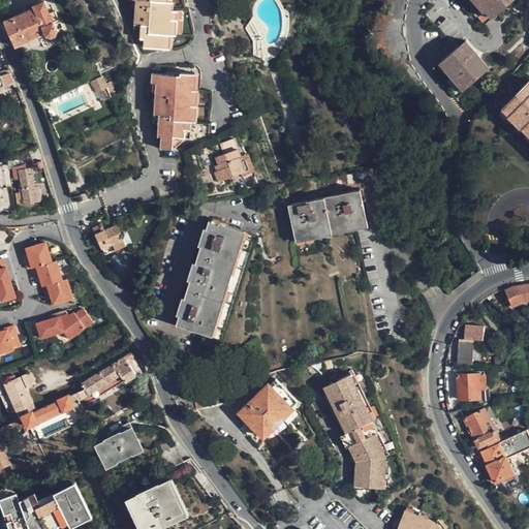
[(166,34),(170,35),(173,10),(168,10),(167,1),(165,1),(165,0),(136,0),(135,25),(142,26),(141,38),(145,38),(145,47),(165,49),(166,34)]
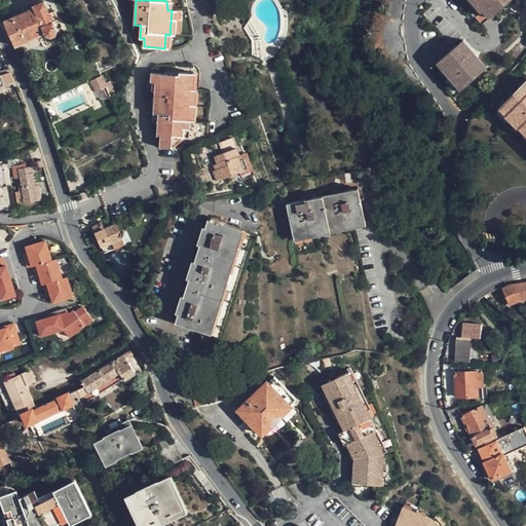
[(461,0),(483,26),(512,0),(461,0)]
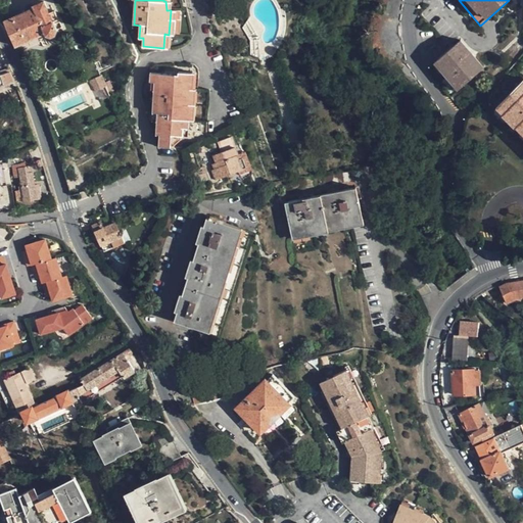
[(4,21),(15,47),(43,34),(52,37),(56,35),(58,31),(53,21),(58,19),(54,11),(49,12),(44,1),(33,6),(34,8),(4,21)]
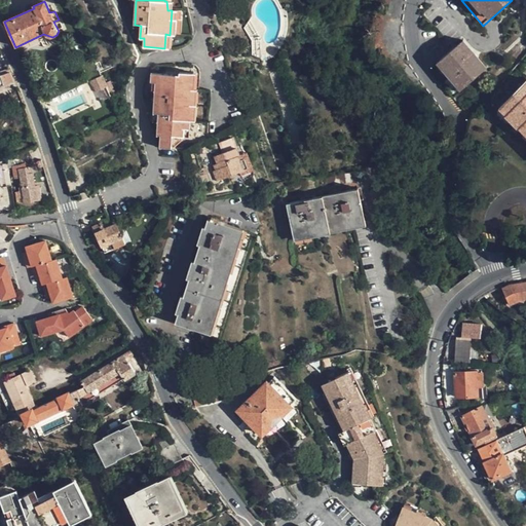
[(441,61),(464,88),(487,69),(463,41),(441,61)]
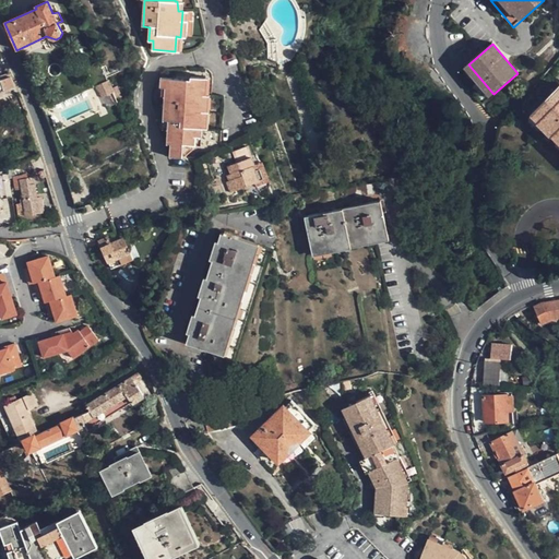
[(489,97),(494,94),(468,64),(464,68),(489,97)]
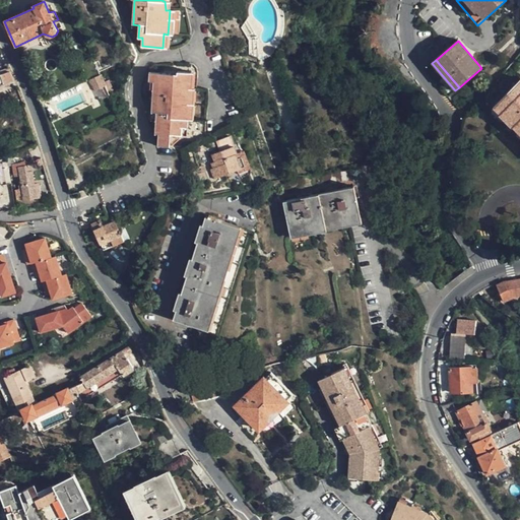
[(0,84),(14,80),(9,69),(0,72),(0,84)]
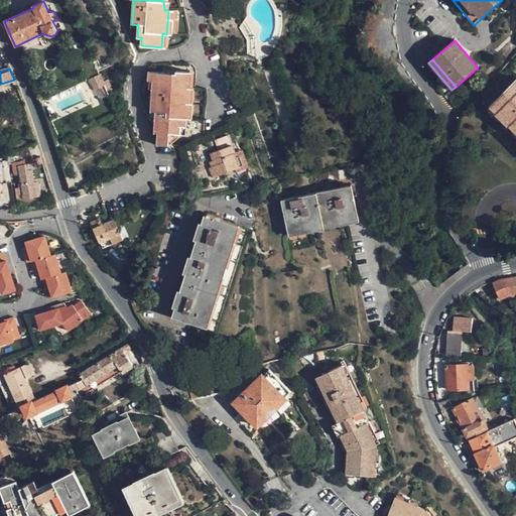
[(185,88),(186,73),(176,72),(176,75),(148,73),(148,81),(153,82),(151,112),(156,112),(155,133),(158,132),(158,144),(169,144),(170,144),(170,132),(181,133),(181,128),(186,128),(187,118),(192,118),(195,89),(190,88),(185,88)]
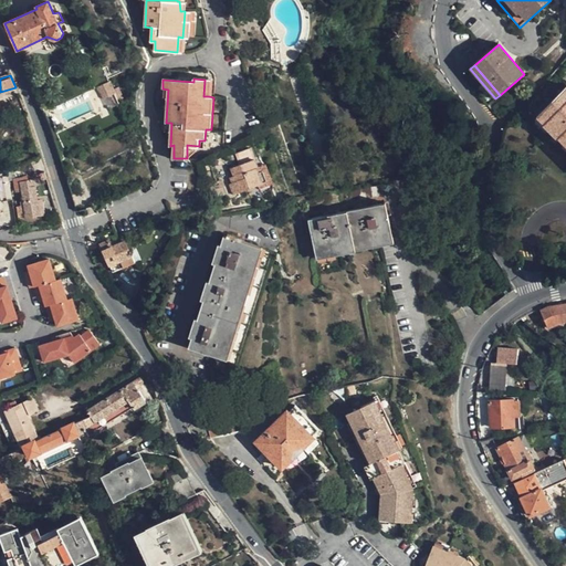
[(102,100),(115,93),(109,81),(96,87),(102,100)]
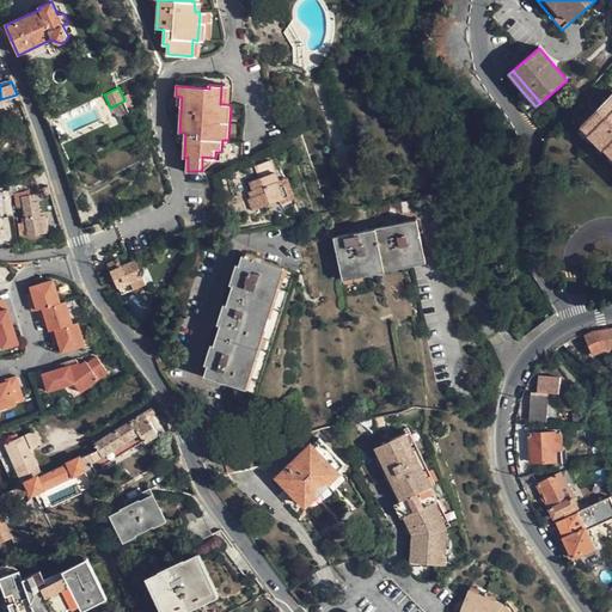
[(611,95),(586,122),(593,130),(592,130),(606,145),(607,145),(611,148),(611,95)]
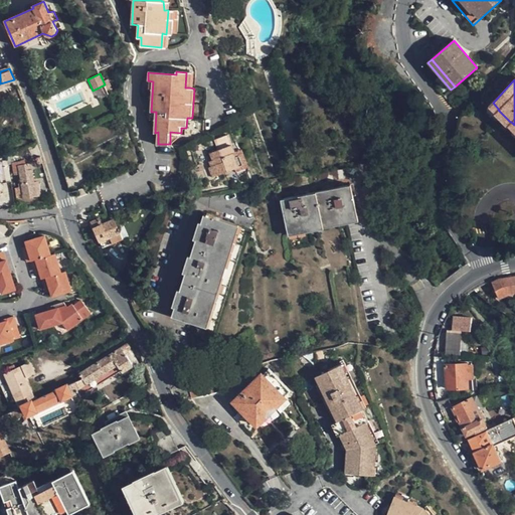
[(206,90),(194,89),(192,118),(204,119),(206,90)]
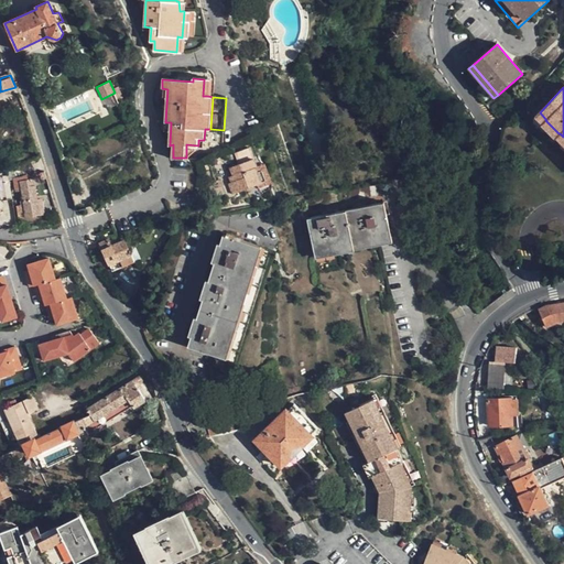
[(535,116),(542,122),(545,120),(546,120),(540,112),(535,116)]
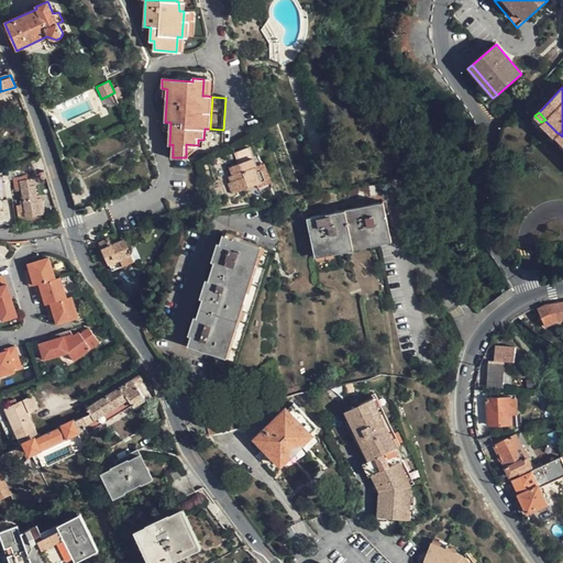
[(554,138),(555,136),(558,133),(544,120),(541,122),(540,124),(554,138)]
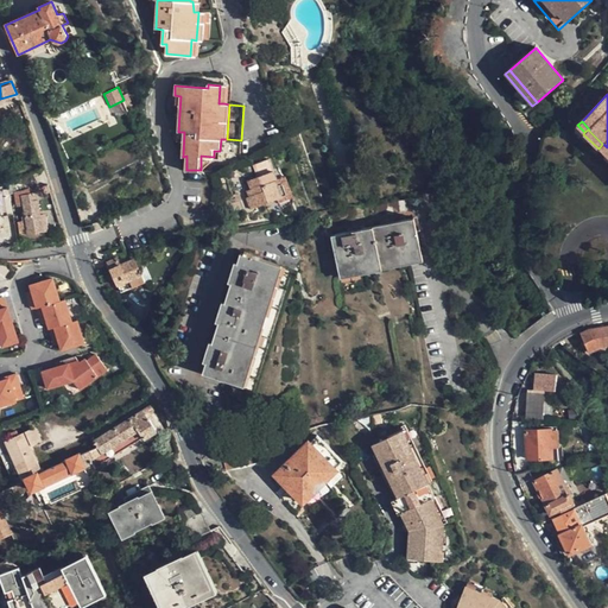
[(201,170),(213,157),(214,157),(201,156),(201,170)]
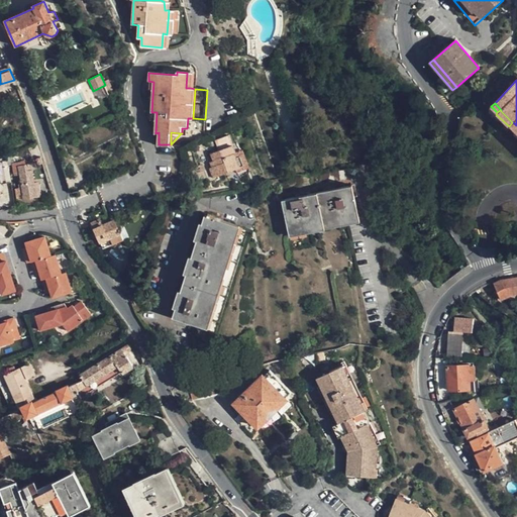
[(236,170),(243,166),(238,152),(235,154),(230,141),(220,145),(221,150),(212,154),(217,167),(222,164),(226,174),(236,170)]
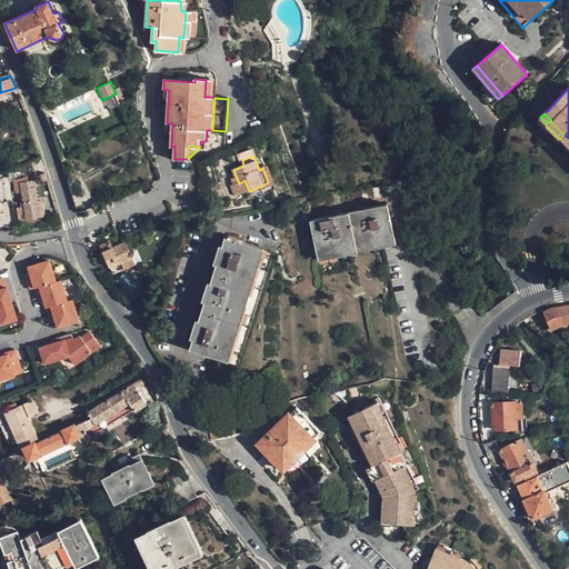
[(276,185),(268,166),(262,168),(268,182),(270,187),(276,185)]
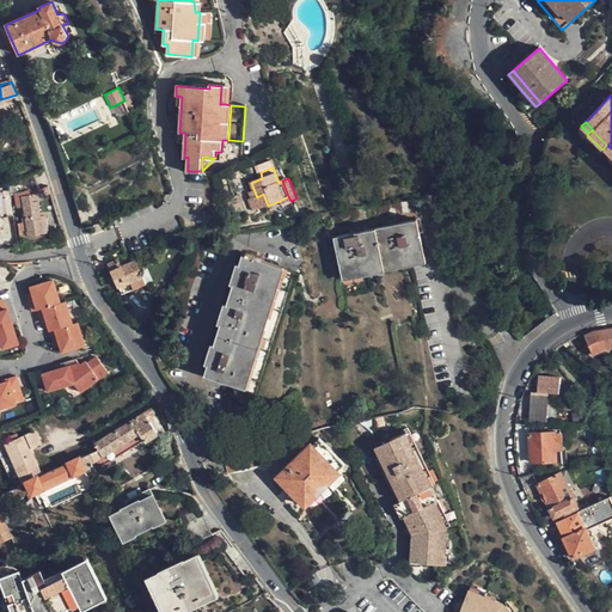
[(18,194),(38,187),(35,179),(14,187),(18,194)]
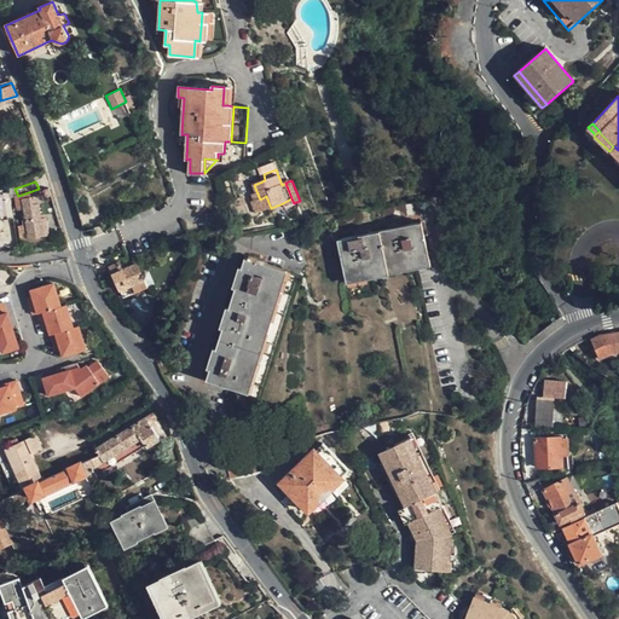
[(0,233),(1,233),(0,227),(0,220),(11,220),(7,196),(7,190),(0,190),(0,233)]
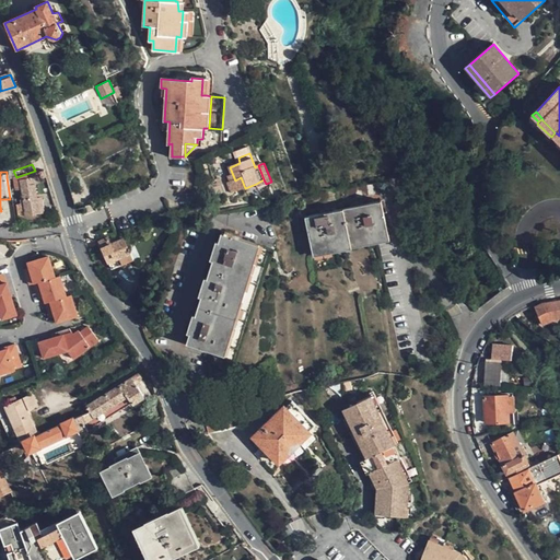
[(232,194),(245,188),(241,177),(235,181),(228,184),(232,194)]
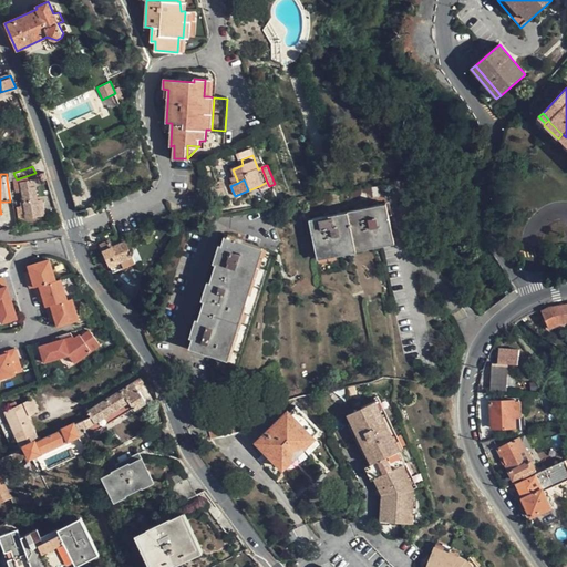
[(29,182),(14,184),(16,191),(22,189),(26,206),(28,218),(41,216),(39,204),(35,187),(30,188),(29,182)]
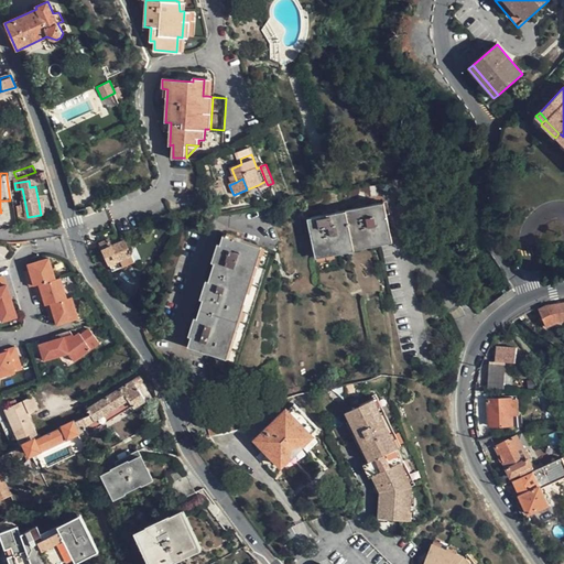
[(316,253),(391,238),(383,203),(308,220),(316,253)]
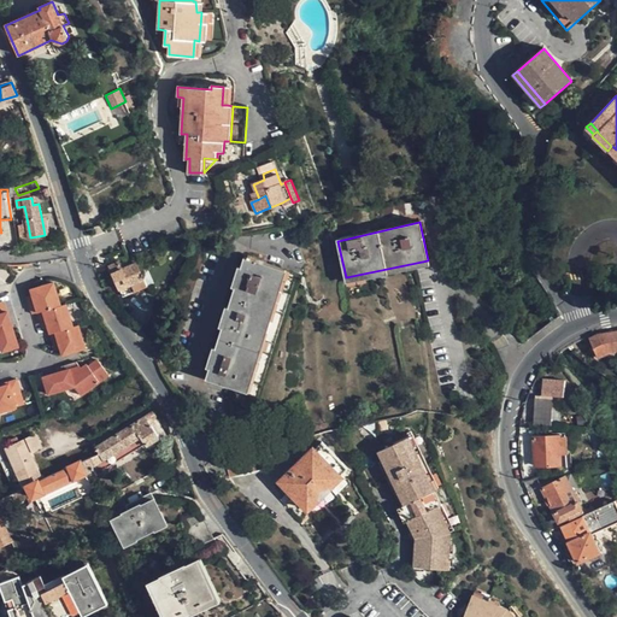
[(22,239),(30,238),(28,224),(19,225),(22,239)]
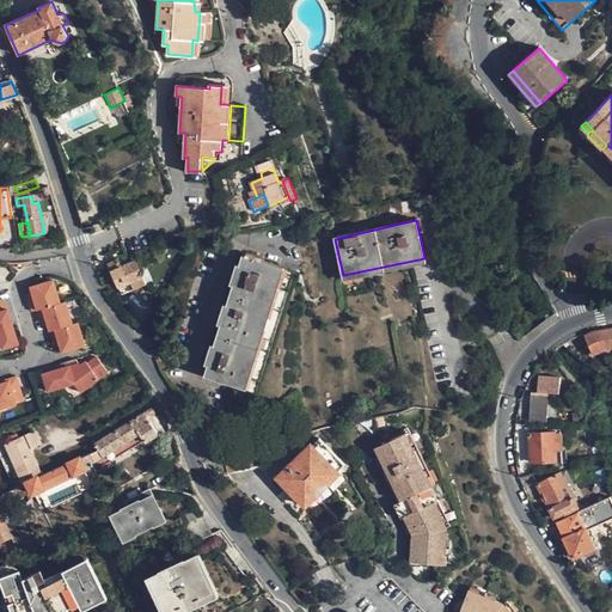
[(256,393),(294,271),(279,267),(243,256),(206,377),(256,393)]
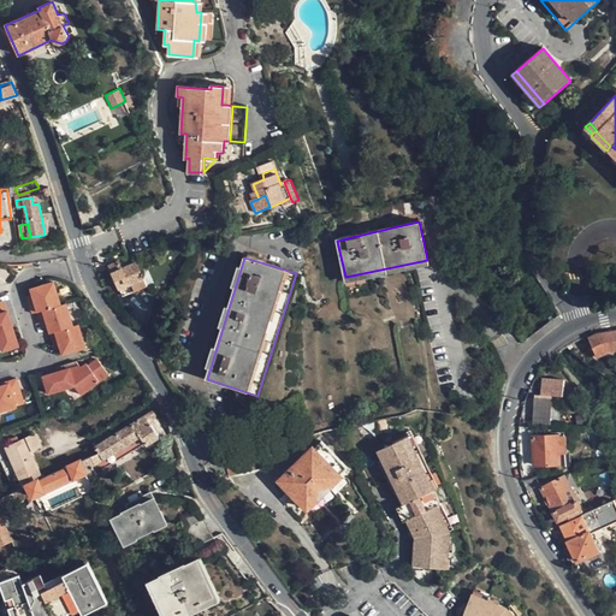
[(428,265),(427,260),(345,277),(345,283),(428,265)]
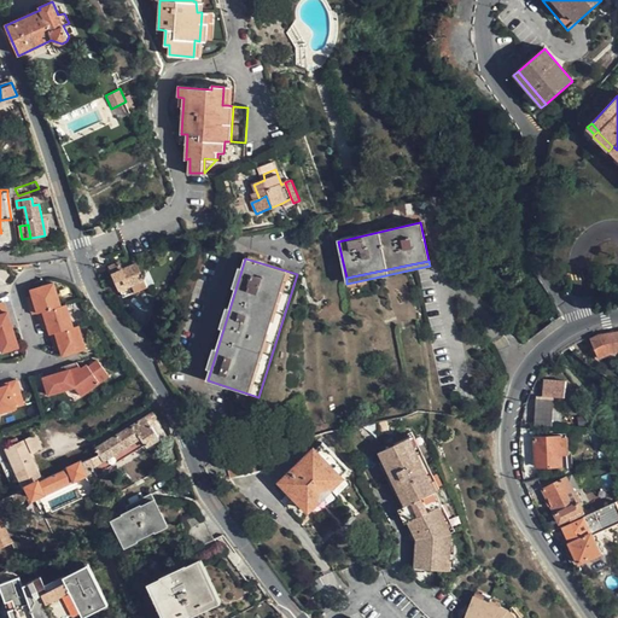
[(121,263),(108,268),(111,275),(112,274),(123,297),(147,286),(136,263),(123,269),(121,263)]
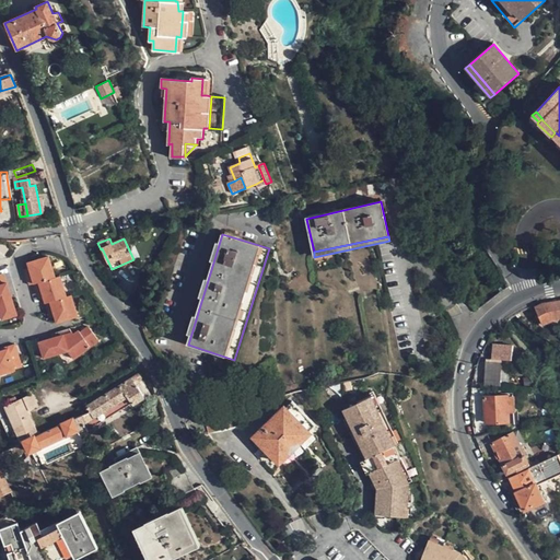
[(32,257),(11,264),(13,269),(14,276),(10,277),(13,286),(18,284),(20,293),(25,293),(26,299),(28,304),(32,313),(36,312),(38,318),(39,324),(60,317),(54,296),(49,298),(43,277),(38,279),(32,257)]
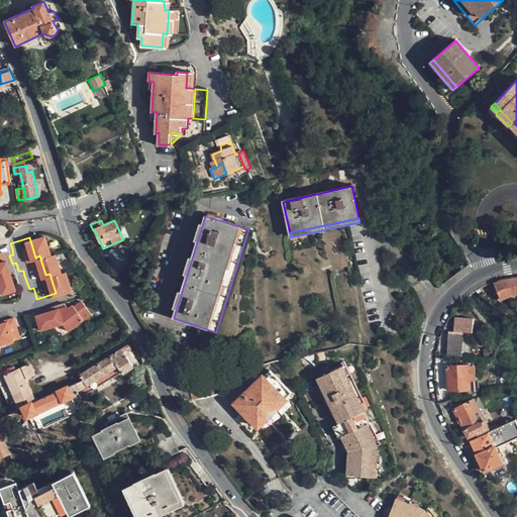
[(0,253),(0,296),(16,292),(5,252),(0,253)]
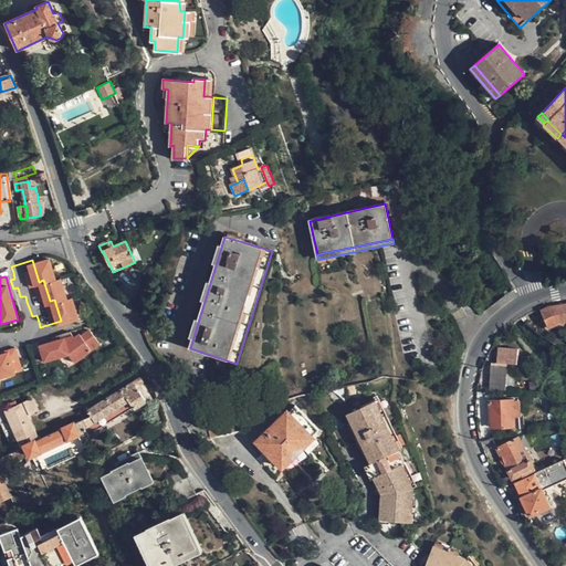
[(440,305),(429,310),(435,323),(447,318),(440,305)]
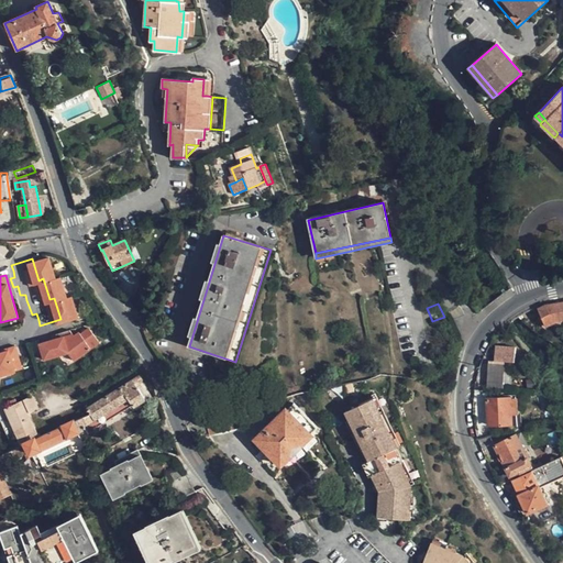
[(562,304),(547,306),(540,309),(539,310),(547,327),(556,321),(562,320),(562,304)]
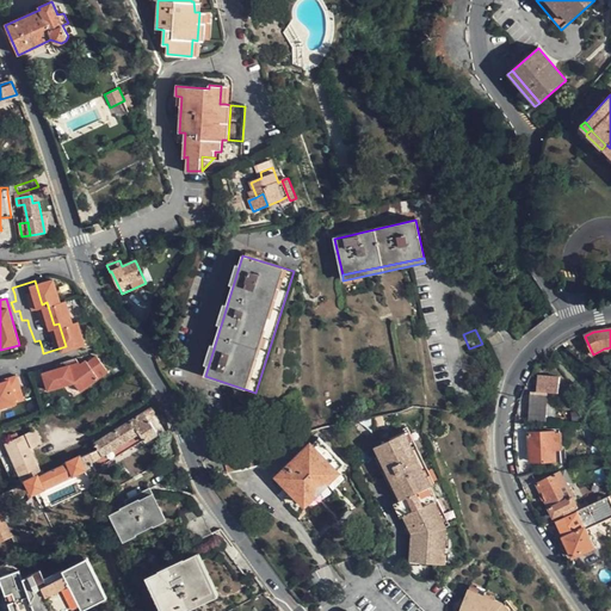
[(100,356),(41,372),(45,393),(76,384),(76,388),(106,380),(100,356)]
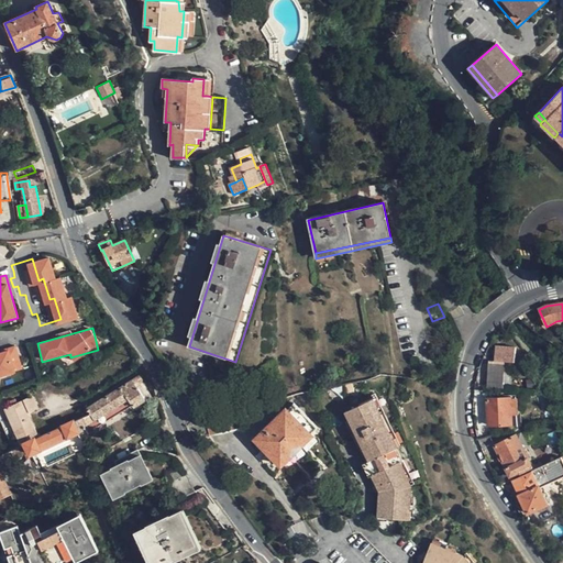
[(495,362),(489,361),(488,387),(504,388),(506,362),(516,362),(516,346),(496,345),(495,362)]
